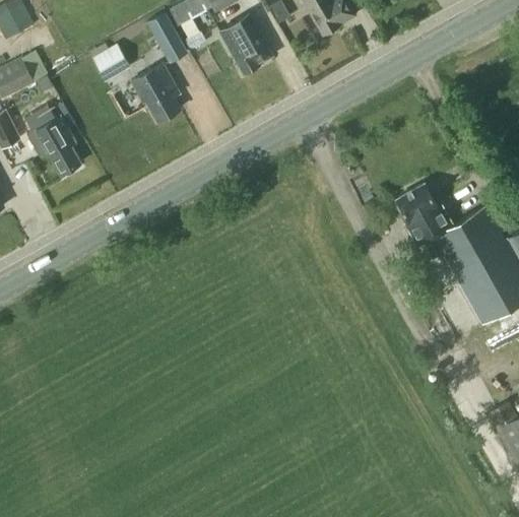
[(21,0),(11,0),(0,6),(0,26),(7,40),(36,25),(21,0)]
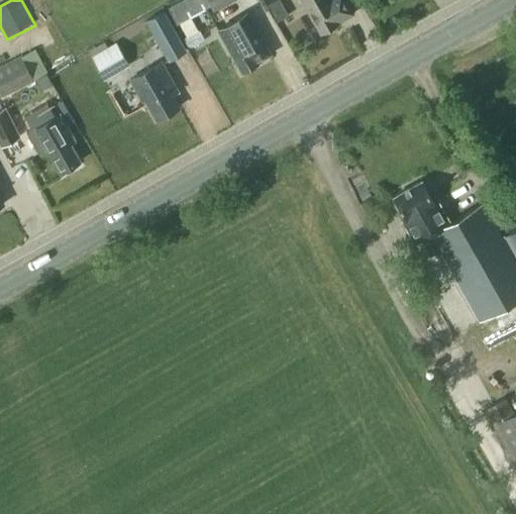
[(180,24),(188,39),(184,41),(189,52),(205,43),(192,18),(212,7),(215,13),(236,0),(186,0),(168,10),(177,26),(180,24)]
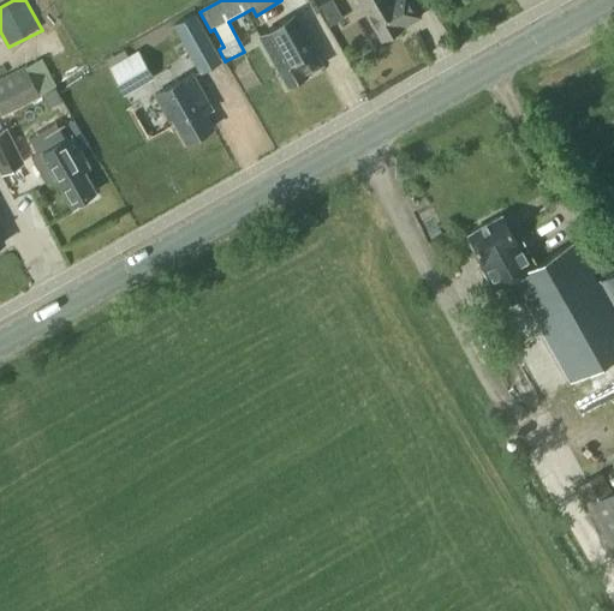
[(338,0),(333,0),(325,6),(340,34),(352,27),(338,0)]
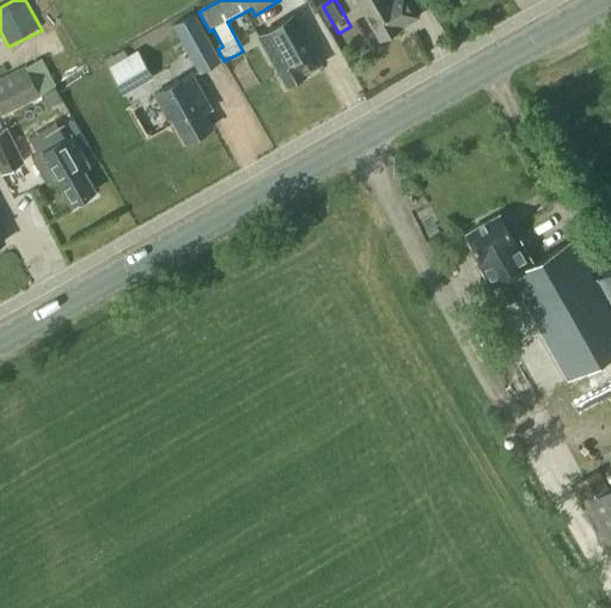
[(356,0),(364,12),(382,43),(401,31),(401,30),(420,19),(408,0),(356,0)]
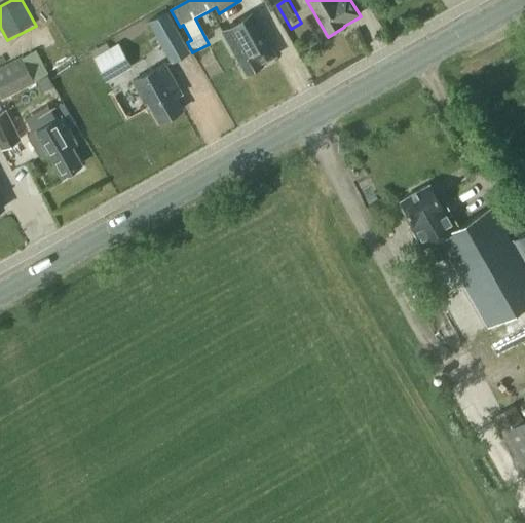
[(166,12),(148,23),(170,62),(188,52),(166,12)]
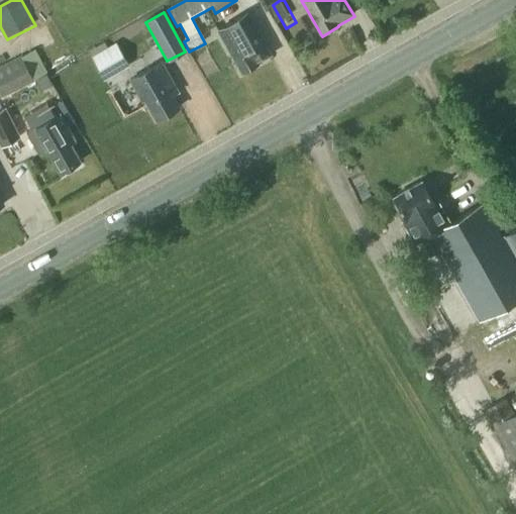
[(260,64),(272,57),(248,15),(218,31),(242,75),(261,65),(260,64)]
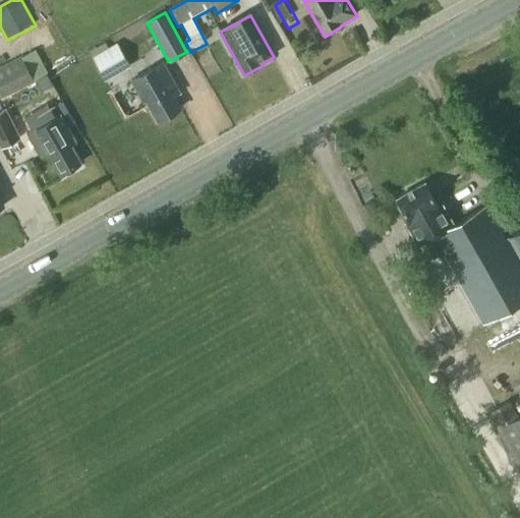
[(131,67),(120,47),(94,61),(106,82),(131,67)]
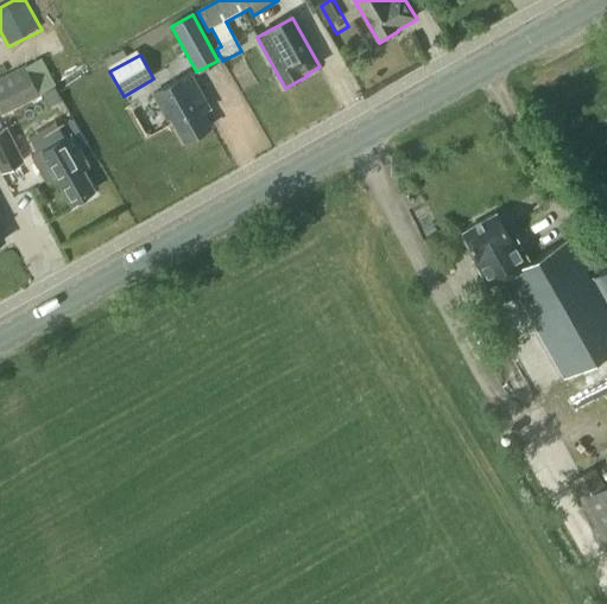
[(26,68),(0,81),(0,110),(4,118),(42,99),(26,68)]
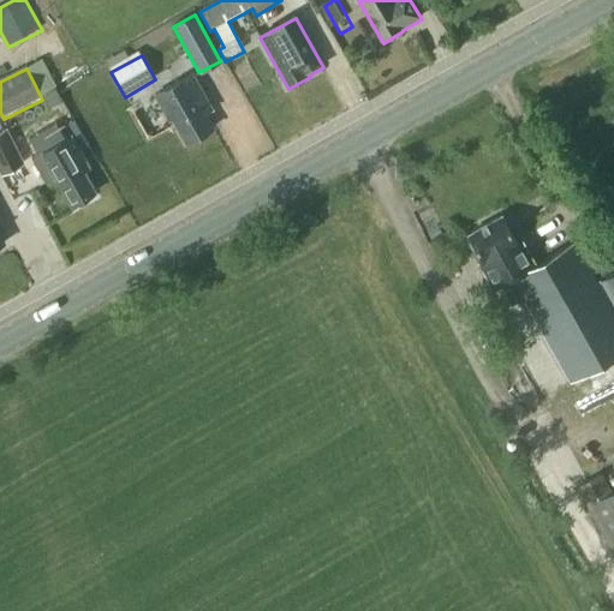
[(173,121),(186,145),(214,131),(206,117),(213,113),(194,78),(156,99),(171,124),(173,121)]
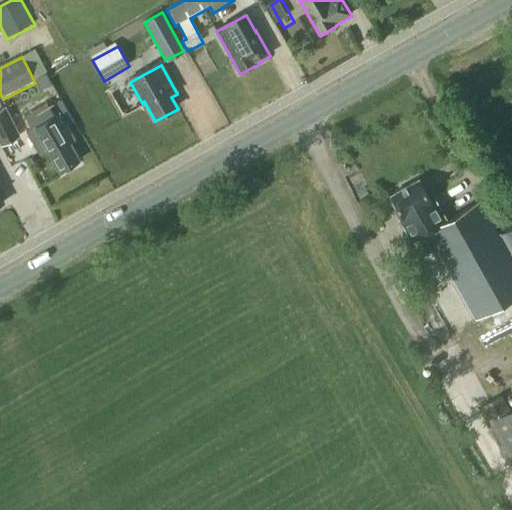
[(57,118),(52,108),(33,118),(39,128),(35,129),(60,174),(81,163),(71,145),(75,142),(61,116),(57,118)]
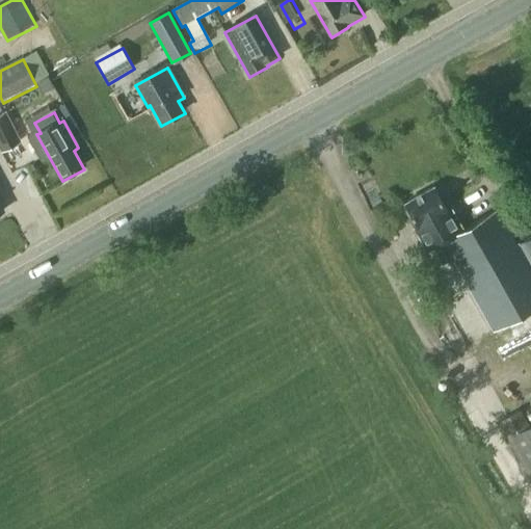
[(0,116),(0,154),(1,155),(21,144),(5,114),(0,116)]
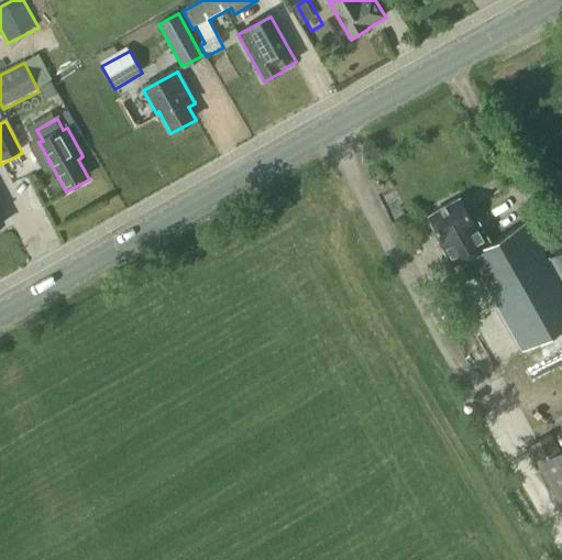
[(478,221),(474,223),(461,200),(429,218),(443,244),(440,246),(452,268),(460,264),(470,282),(481,275),(524,353),(561,332),(561,286),(528,224),(492,244),(478,221)]
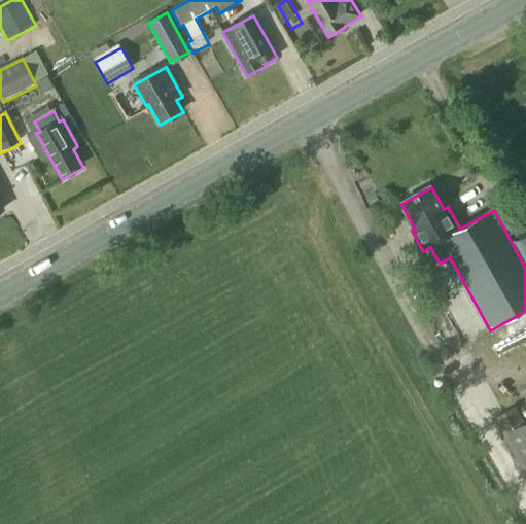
[(525,236),(515,243),(525,263),(525,236)]
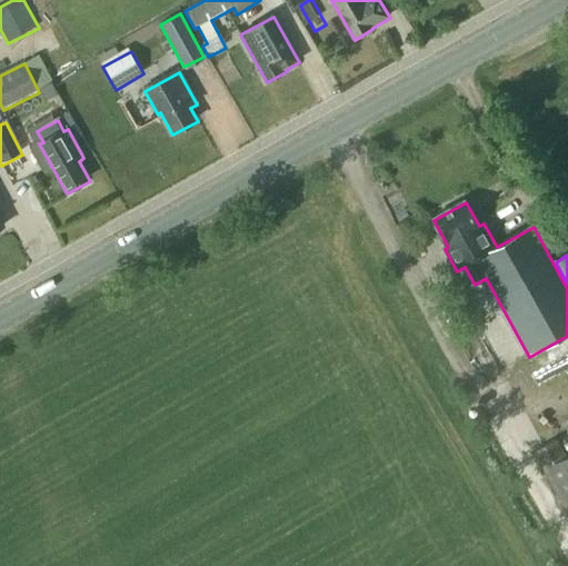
[(472,320),(466,308),(449,317),(456,329),(472,320)]
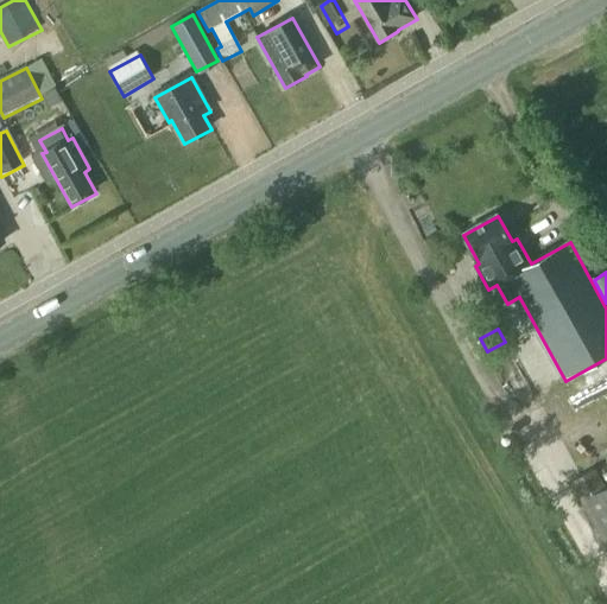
[(595,470),(571,482),(606,546),(606,483),(604,485),(595,470)]
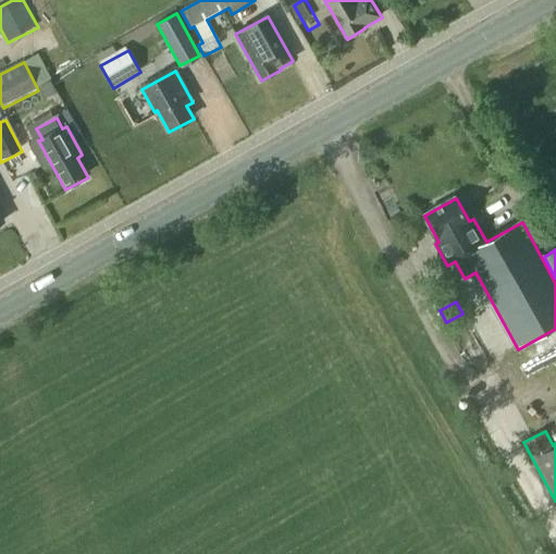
All buildings are outlined.
